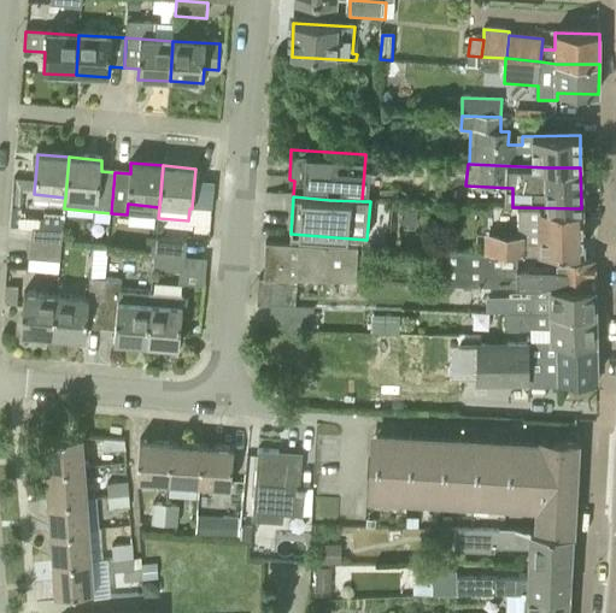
[(540,257),(540,251),(584,251),(581,208),(518,207),(518,236),(494,236),(493,255),(510,257),(540,257)]
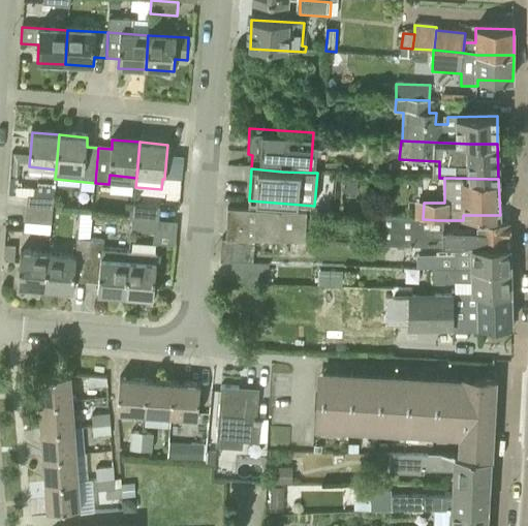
[(26,210),(53,212),(54,198),(28,196),(26,210)]
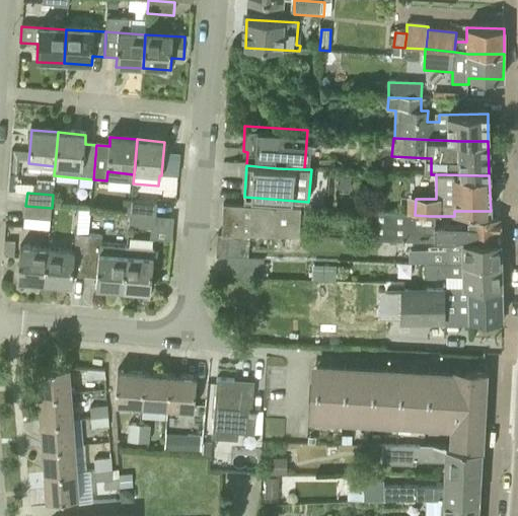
[(130,215),(155,217),(157,205),(131,203),(130,215)]
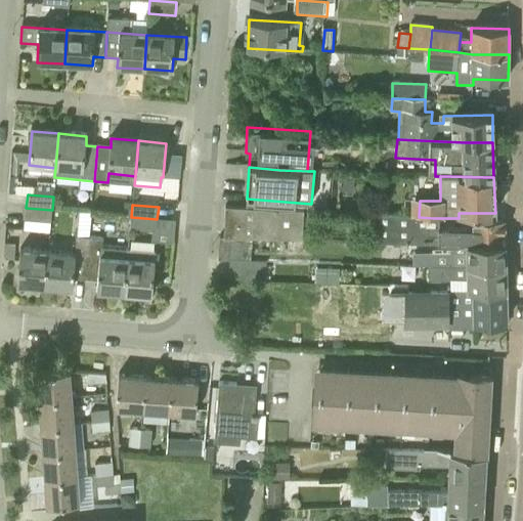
[(25,220),(50,223),(52,210),(26,208),(25,220)]
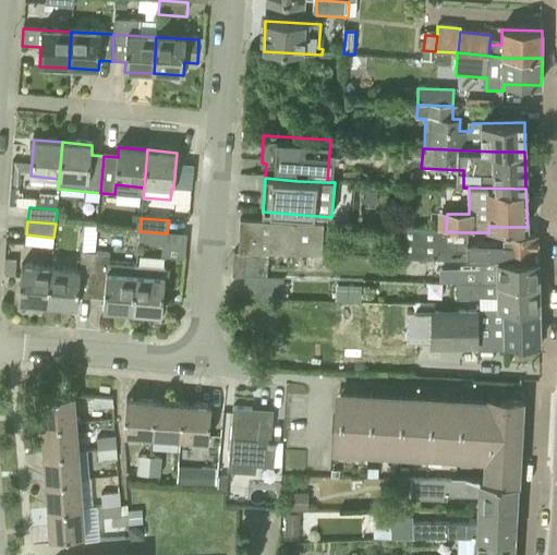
[(290,225),(240,221),(238,254),(268,256),(321,258),(323,227),(290,225)]
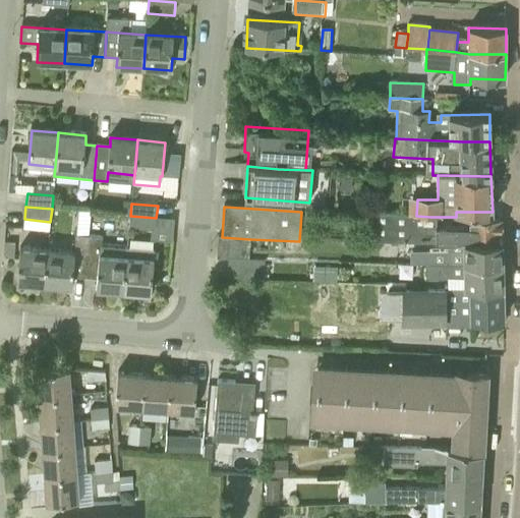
[(502,221),(467,221),(468,227),(430,228),(430,217),(416,216),(367,214),(367,243),(450,243),(502,242),(502,221)]
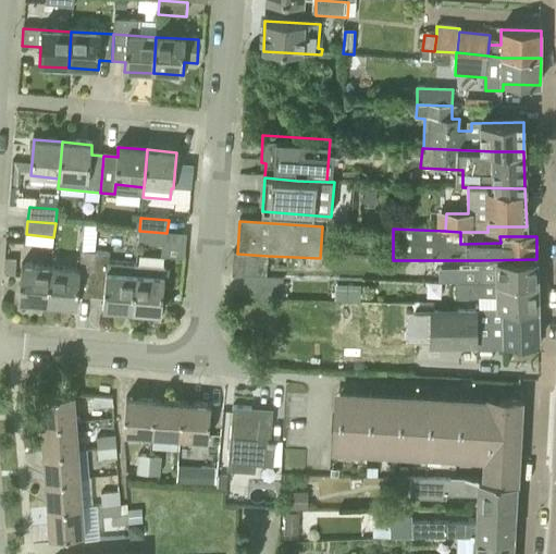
[(138,245),(165,247),(167,233),(139,231),(138,245)]
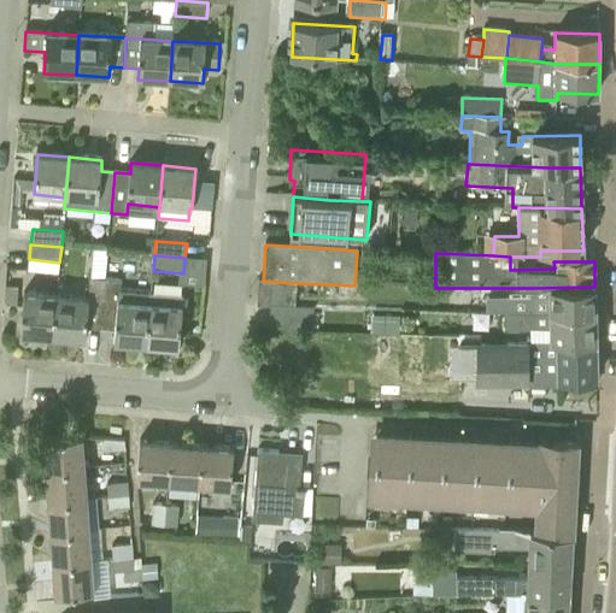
[(87,329),(101,330),(104,300),(105,281),(89,278),(88,300),(57,296),(53,336),(86,340),(87,329)]
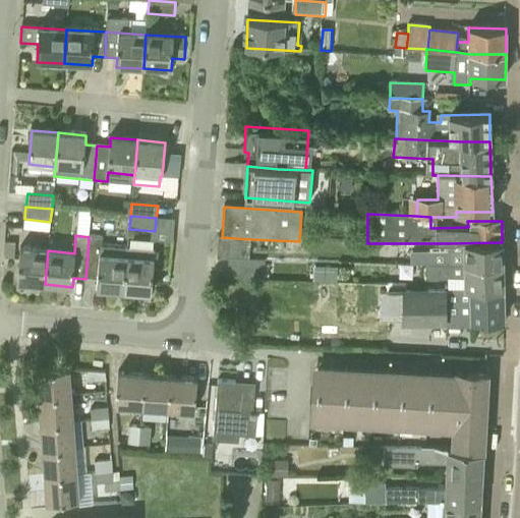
[(250,239),(222,237),(218,236),(217,247),(250,249),(250,239)]
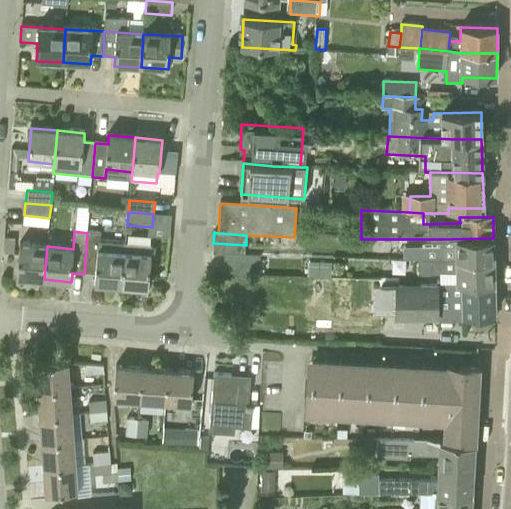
[(422,260),(494,260),(493,238),(442,239),(441,248),(422,248),(422,260)]
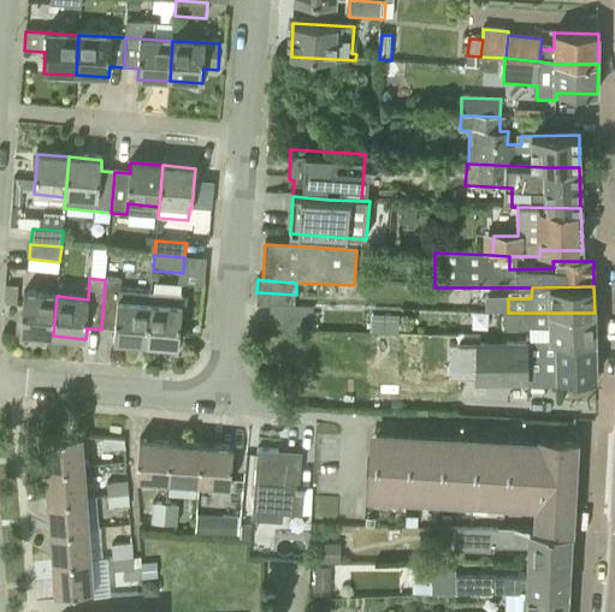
[(296,295),(256,292),(256,306),(271,307),(295,308),(296,295)]
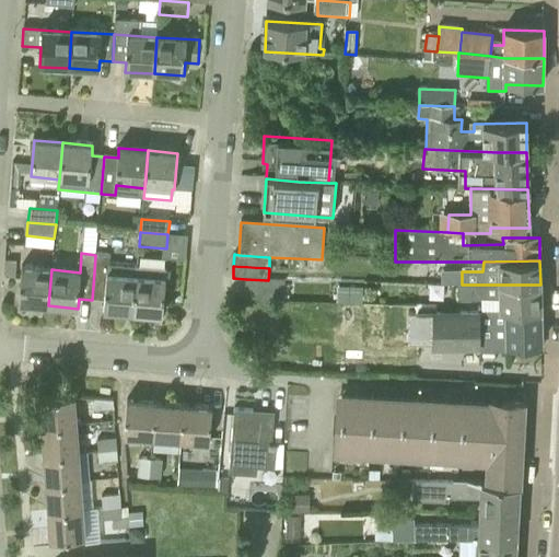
[(19,303),(48,305),(51,269),(22,267),(19,303)]
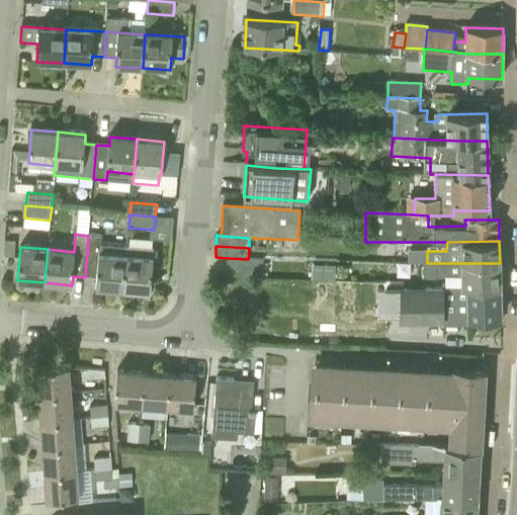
[(126,247),(125,256),(122,290),(150,292),(154,250),(126,247)]
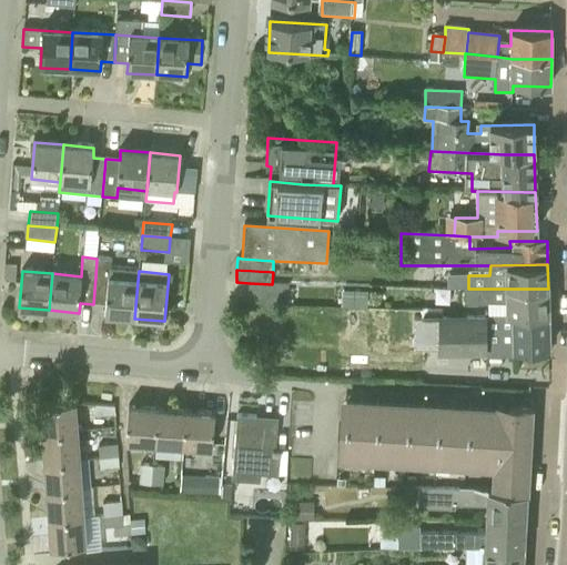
[(104,315),(134,319),(138,281),(95,276),(93,304),(105,305),(104,315)]
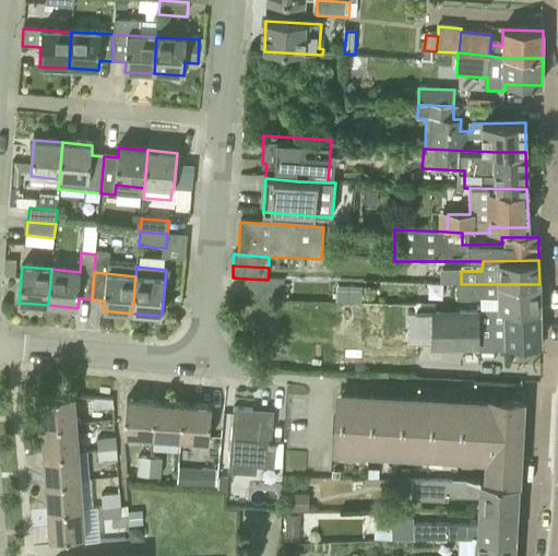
[(245,298),(244,299),(281,300),(283,302),(284,281),(268,280),(246,279),(245,298)]
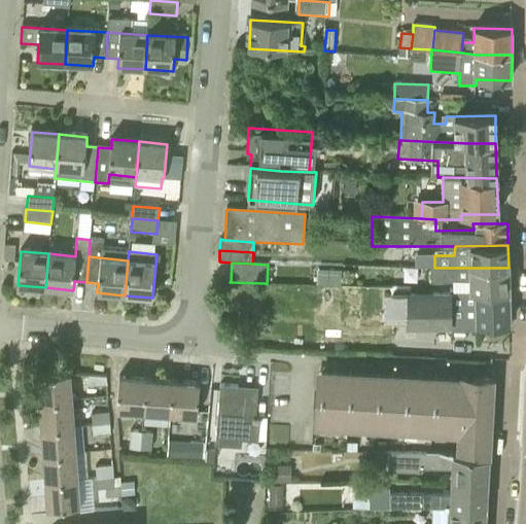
[(469,291),(509,292),(509,268),(434,268),(430,269),(431,283),(455,282),(469,282),(469,291)]
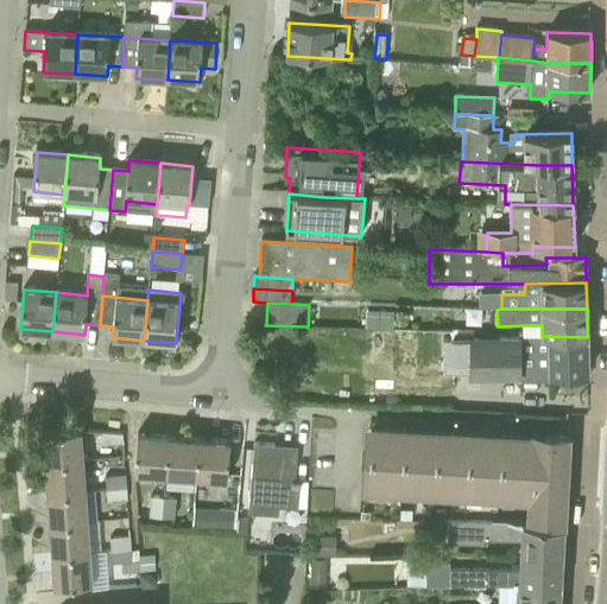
[(367,329),(394,330),(396,311),(368,310),(367,329)]
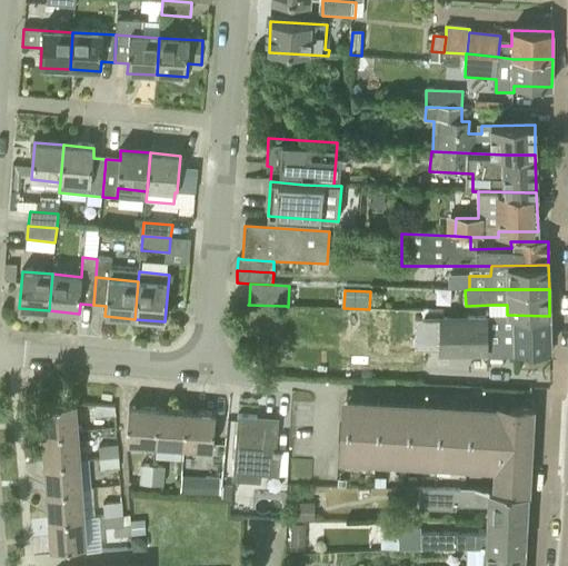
[(534,350),(550,350),(549,316),(507,315),(441,316),(441,320),(415,320),(415,353),(489,351),(489,348),(512,348),(514,353),(534,351),(534,350)]
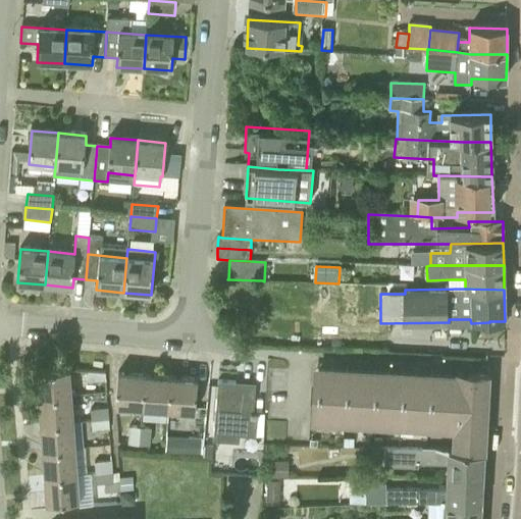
[(484,454),(486,405),(488,375),(458,374),(458,375),(314,368),(314,374),(317,374),(316,397),(315,417),(454,424),(453,452),(484,454)]
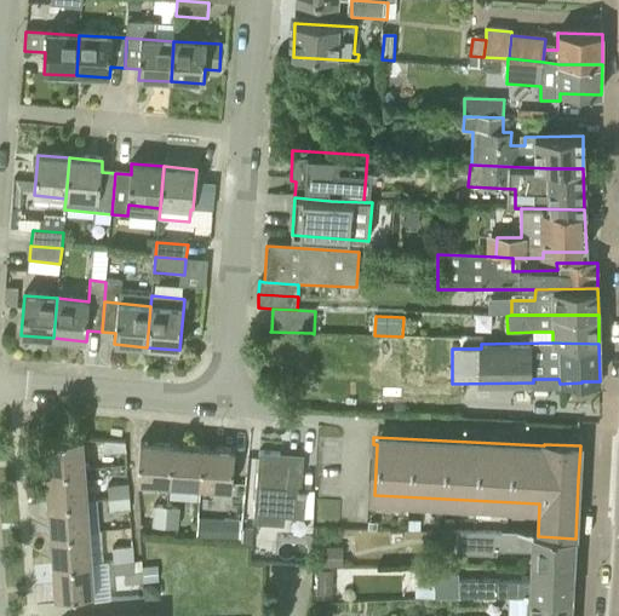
[(46,475),(85,471),(82,439),(45,443),(46,475)]
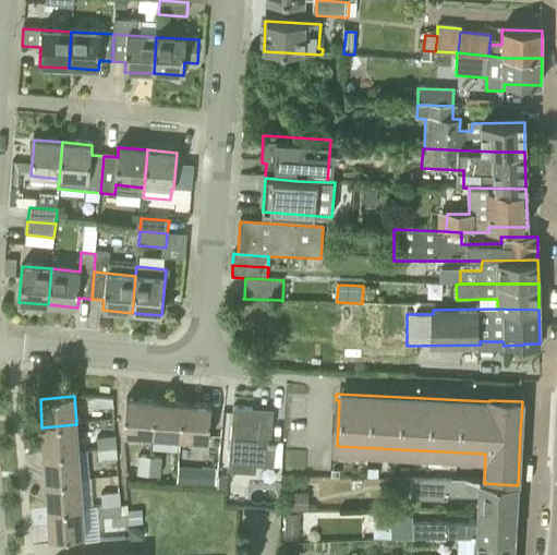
[(95,411),(112,410),(113,399),(94,398),(95,411)]
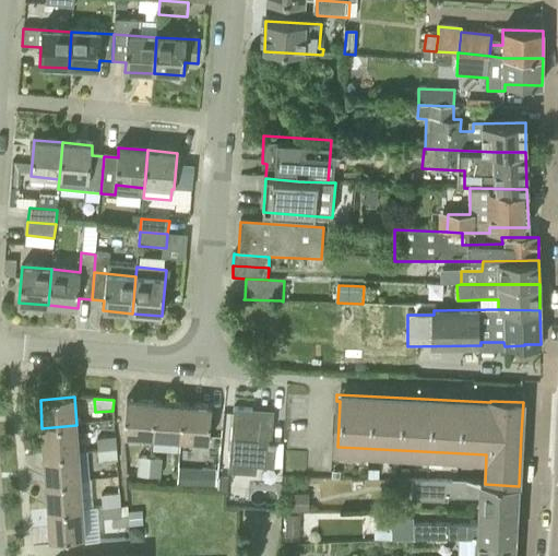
[(123,436),(153,439),(155,403),(127,401),(123,436)]
